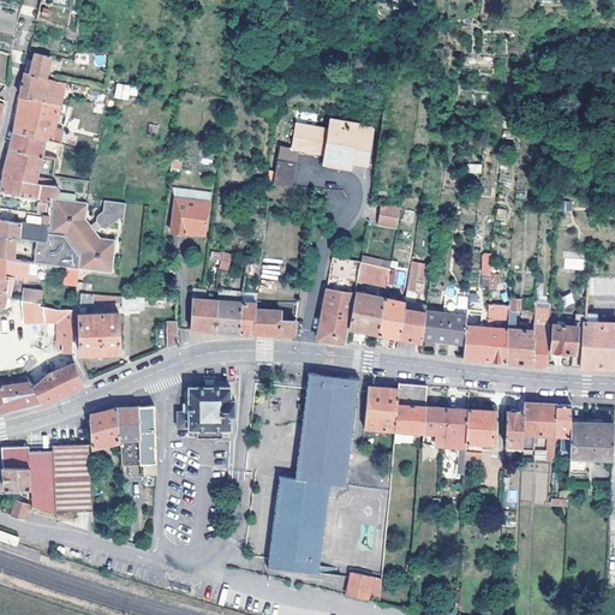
[(49,55),(34,52),(31,60),(28,73),(43,77),(49,55)]
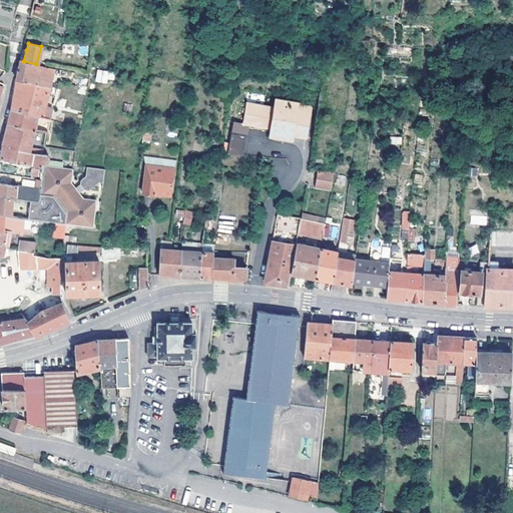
[(85,43),(74,44),(74,55),(85,55),(85,43)]
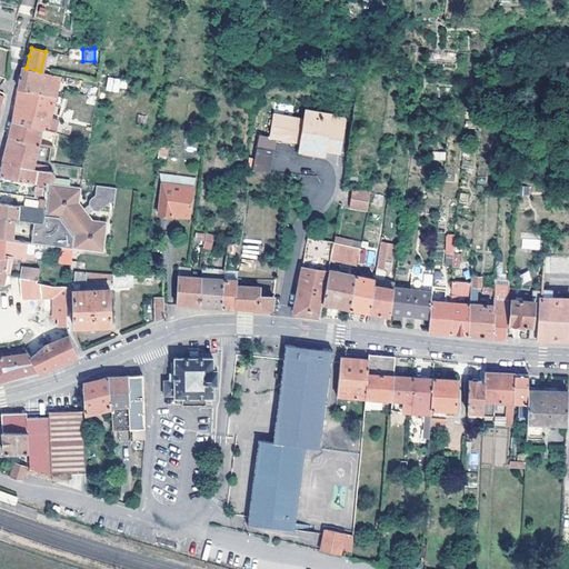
[(67,56),(57,53),(56,62),(67,65),(68,59),(82,61),(82,49),(67,49),(67,56)]
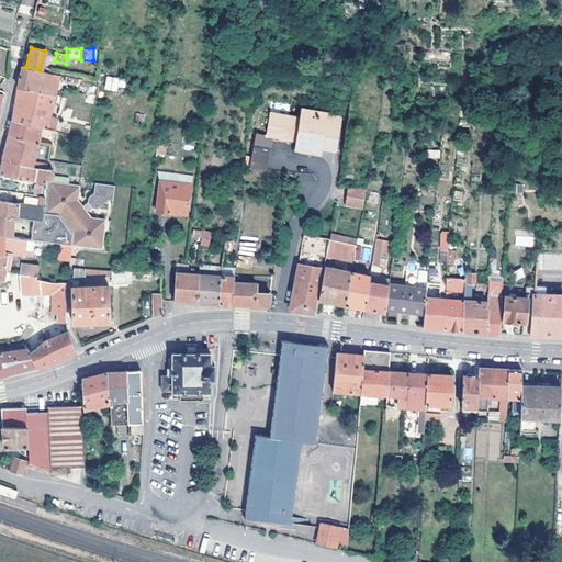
[(25,67),(21,65),(19,76),(17,88),(53,94),(57,75),(40,70),(25,67)]
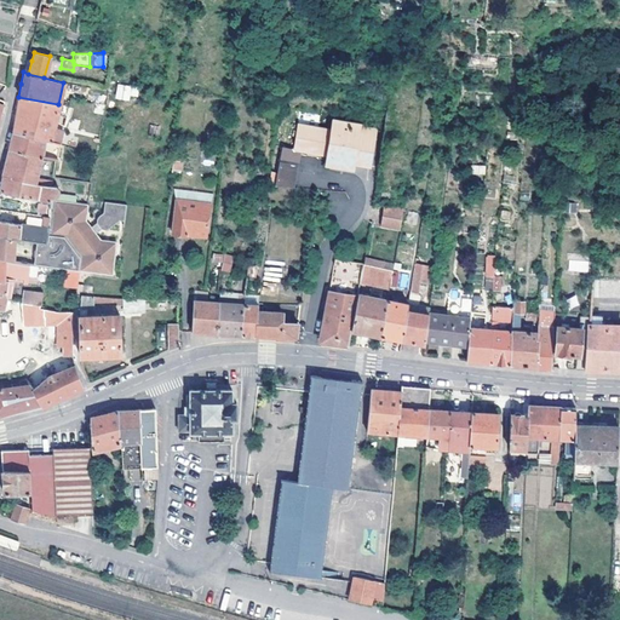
[(137,93),(137,86),(128,85),(127,87),(116,87),(116,99),(126,101),(127,93),(137,93)]
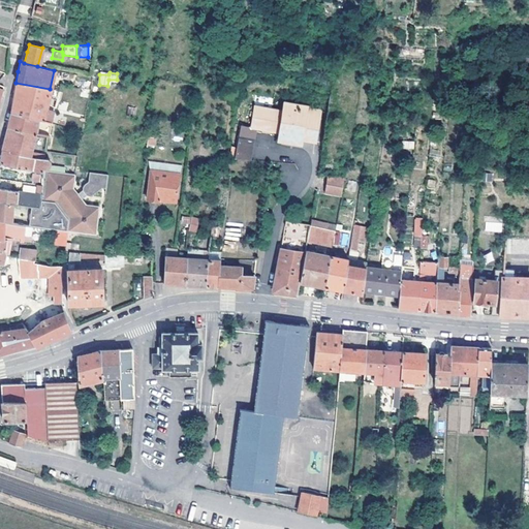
[(50,89),(16,83),(12,100),(10,113),(37,119),(50,123),(51,118),(43,116),(50,89)]
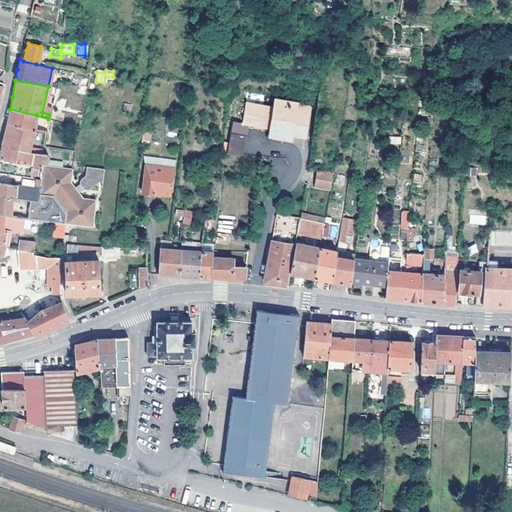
[(239,122),(229,120),(225,153),(240,155),(244,123),(266,127),(276,129),(280,130),(280,136),(290,138),(290,136),(290,134),(296,135),(305,135),(309,114),(295,112),(296,103),(271,99),(270,107),(243,103),(239,122)]
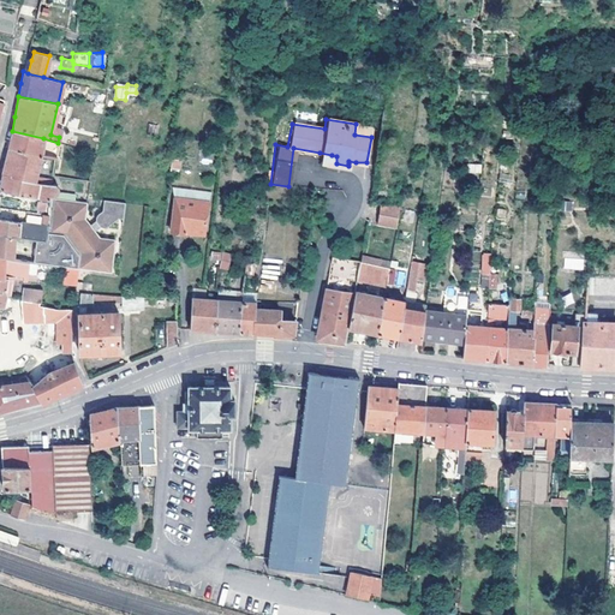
[(372,126),(356,124),(354,135),(371,137),(372,126)]
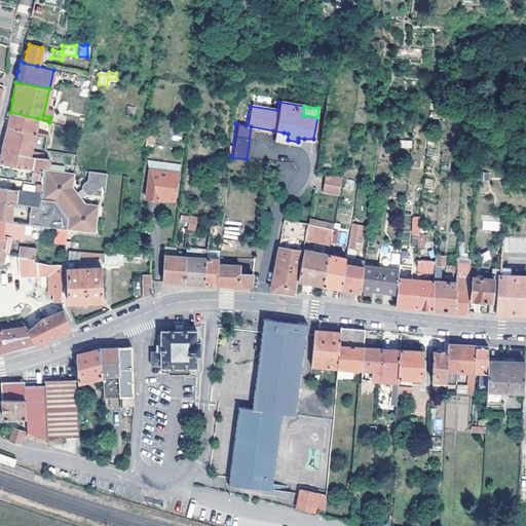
[(37,118),(10,112),(8,119),(7,126),(34,134),(37,118)]
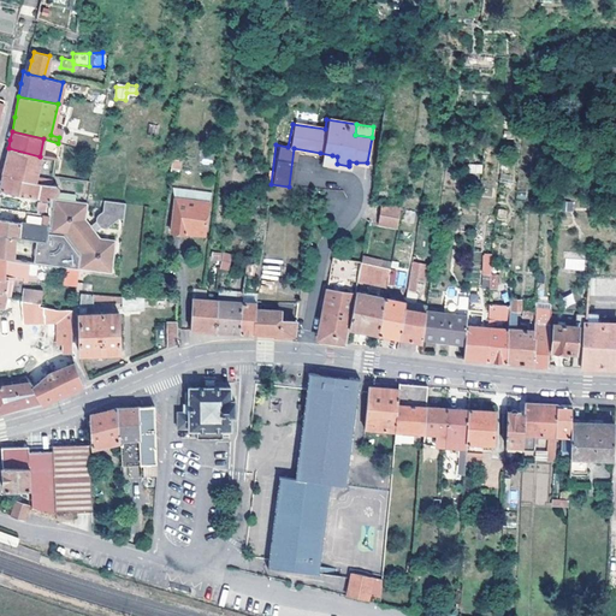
[(40,157),(9,148),(5,161),(1,175),(49,184),(51,179),(36,177),(40,157)]
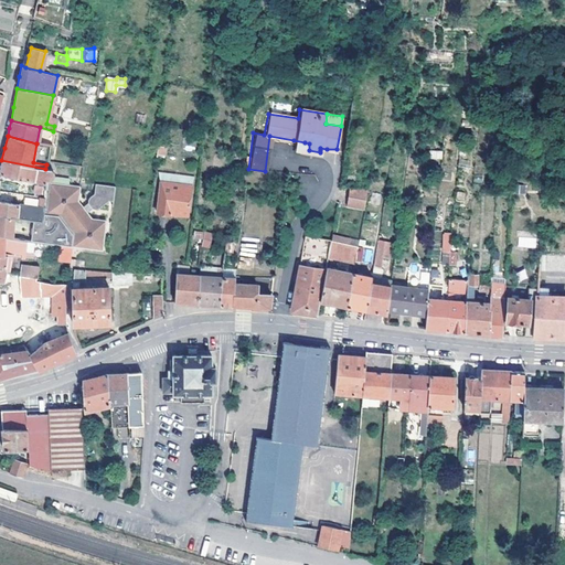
[(292,148),(309,150),(309,144),(305,142),(294,140),(292,148)]
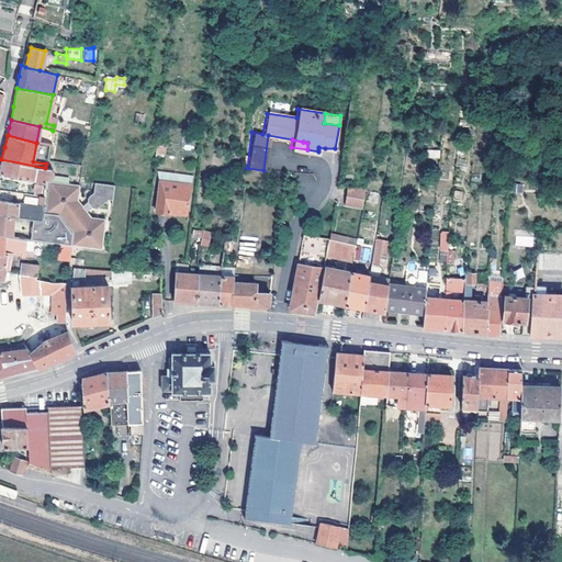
[(427,149),(428,158),(440,158),(439,149),(427,149)]
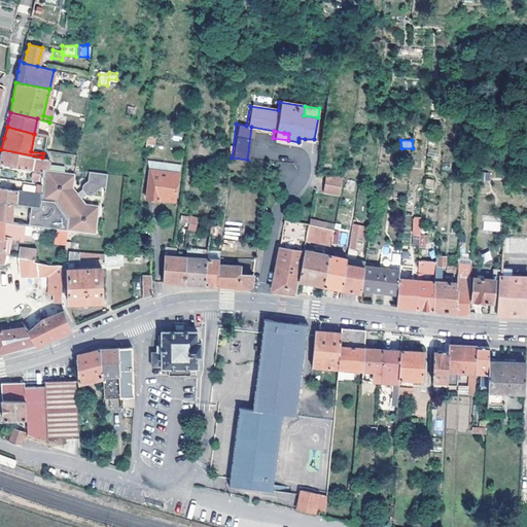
[(42,157),(1,149),(0,154),(0,163),(42,169),(42,165),(47,163),(48,159),(42,157)]
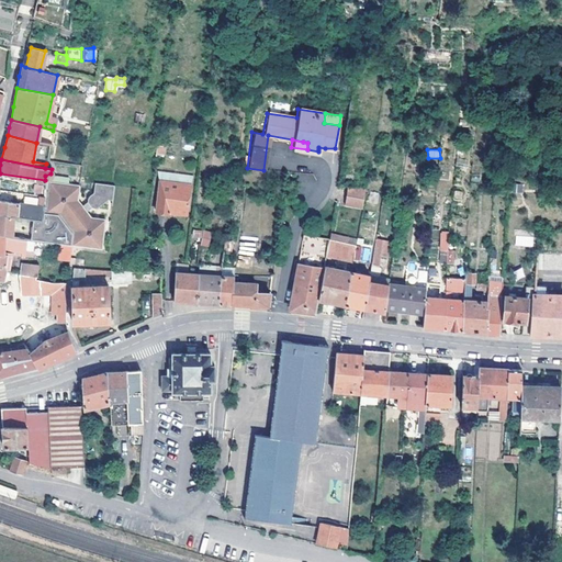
[(29,242),(56,245),(70,246),(75,205),(78,184),(51,180),(45,180),(42,193),(42,197),(42,200),(41,204),(40,216),(32,216),(31,229),(29,242)]
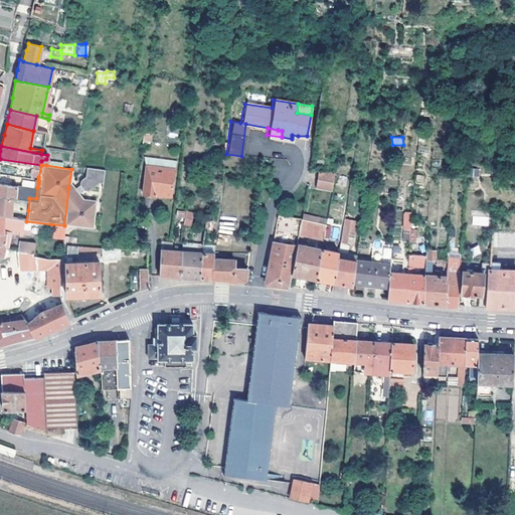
[(171,166),(144,165),(142,193),(153,195),(154,193),(170,193),(171,166)]
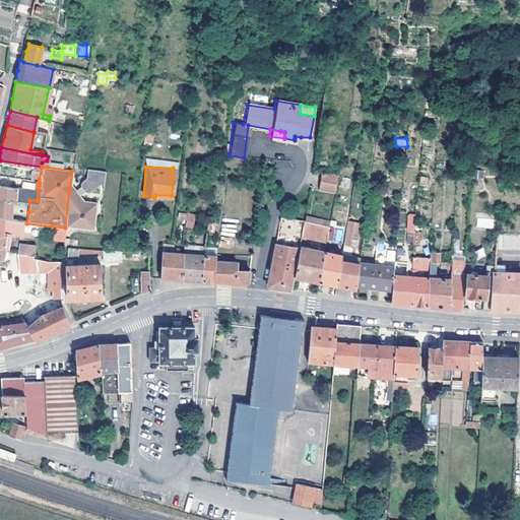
[(75,189),(71,228),(92,230),(95,202),(83,200),(79,195),(83,191),(86,191),(90,190),(92,189),(93,188),(95,186),(98,184),(99,171),(85,170),(84,178),(82,179),(81,180),(80,181),(79,184),(78,186),(75,189)]
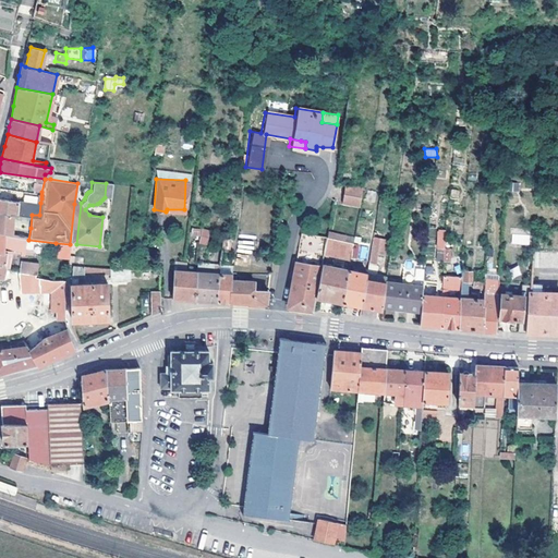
[(517,182),(507,182),(507,190),(516,191),(517,182)]
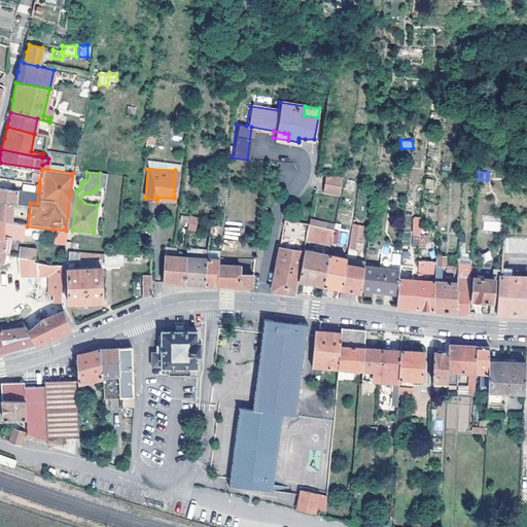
[(70,192),(66,231),(72,231),(76,191),(74,190),(71,189),(73,173),(70,192)]
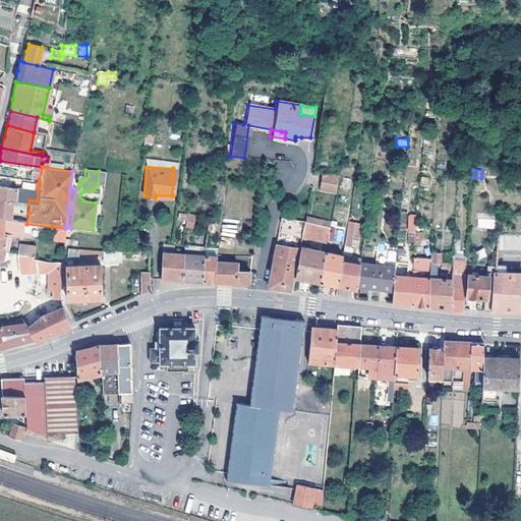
[(335,193),(338,176),(322,173),(319,189),(335,193)]
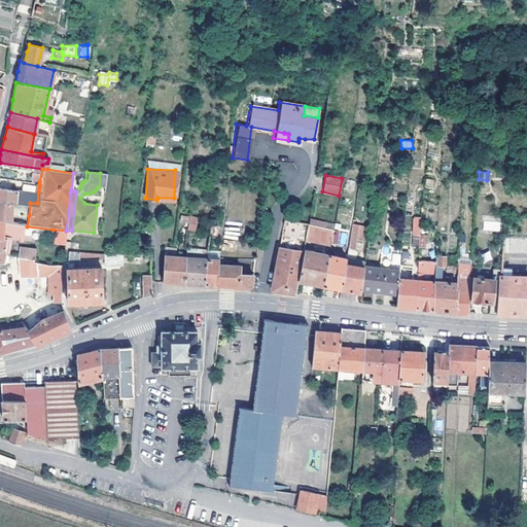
[(16,188),(0,186),(0,200),(12,201),(30,203),(37,203),(38,191),(16,189),(16,188)]
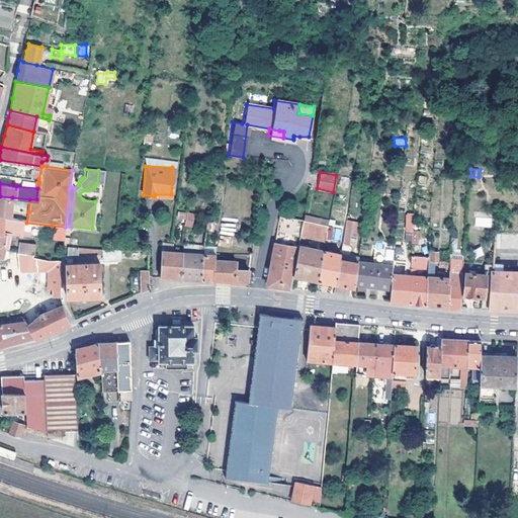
[(12,197),(0,196),(0,220),(10,221),(11,209),(12,197)]
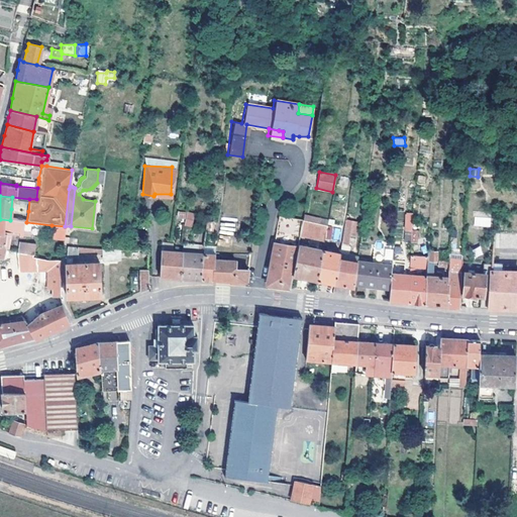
[(192,227),(195,213),(187,212),(184,225),(192,227)]
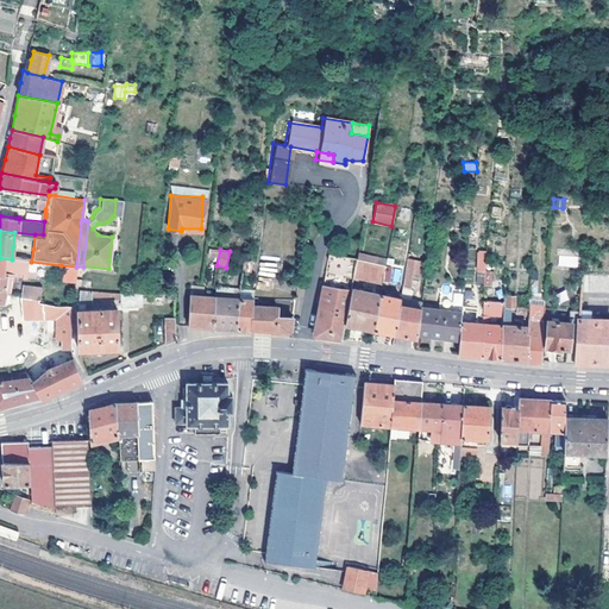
[(578,268),(578,250),(558,250),(558,267),(578,268)]
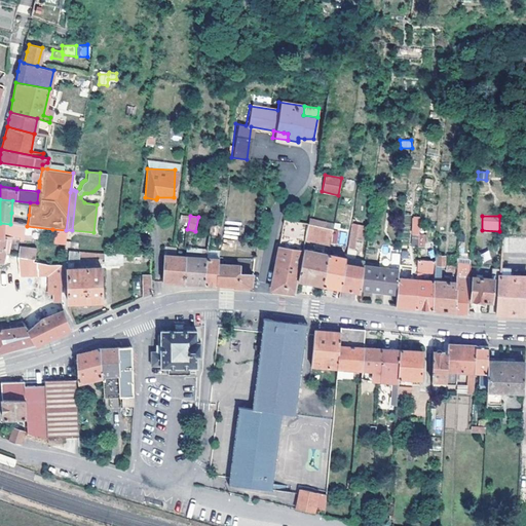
[(410,246),(416,247),(417,234),(418,220),(412,219),(410,246)]
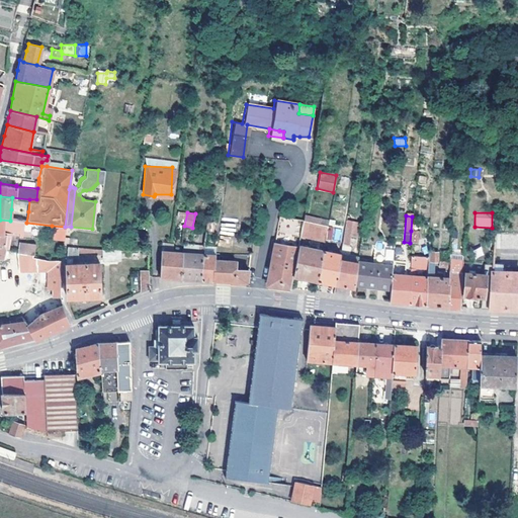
[(301,222),(301,220),(278,217),(274,238),(275,244),(279,245),(276,258),(270,257),(265,284),(274,286),(289,288),(291,275),(297,246),(299,236),(301,222)]
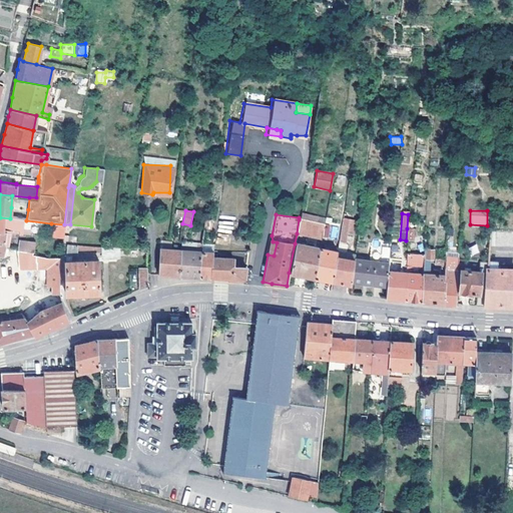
[(10,218),(0,217),(0,232),(8,233),(25,234),(25,228),(26,220),(18,219),(10,218)]
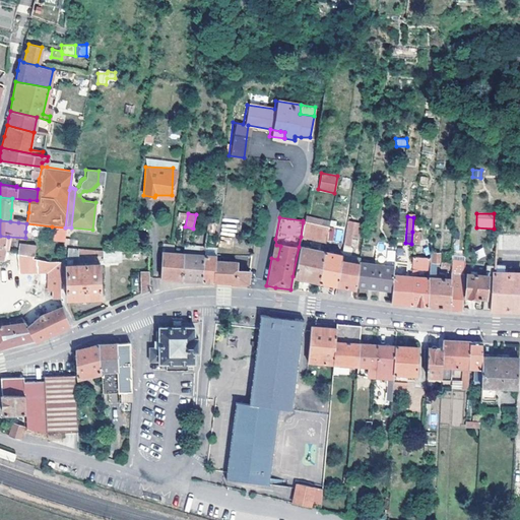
[(358,222),(346,220),(345,230),(343,242),(354,244),(358,222)]
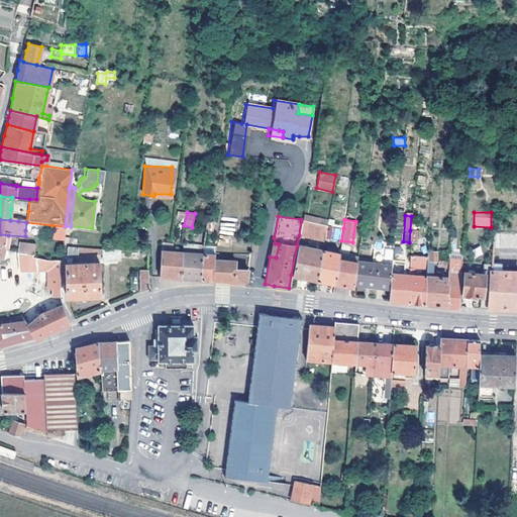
[(187,278),(200,279),(202,253),(206,221),(197,220),(192,253),(180,252),(179,277),(187,278)]
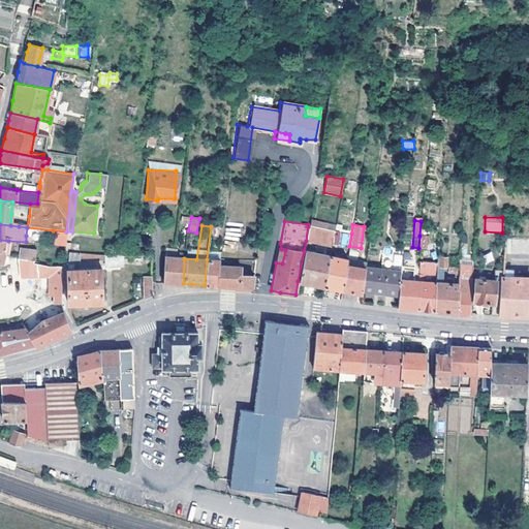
[(331,229),(308,226),(306,241),(331,245),(332,242),(333,232),(330,232),(331,229)]
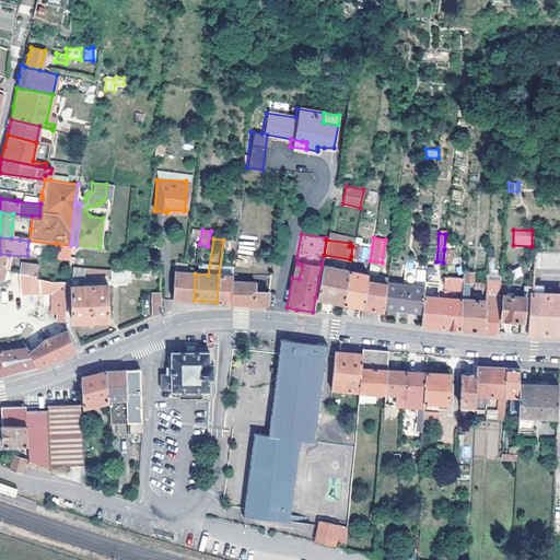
[(254,254),(254,242),(238,242),(238,254),(254,254)]
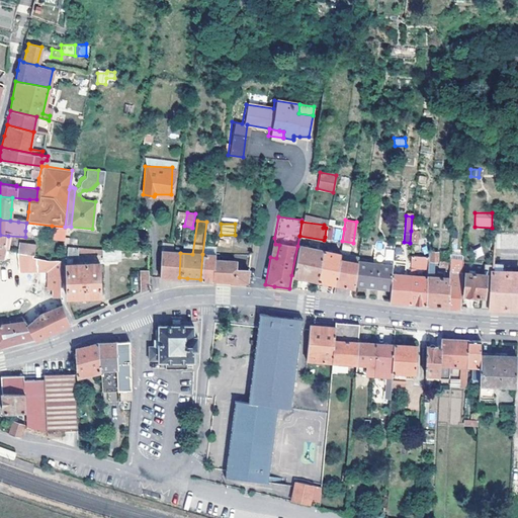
[(51,239),(62,240),(64,239),(65,227),(52,226),(51,239)]
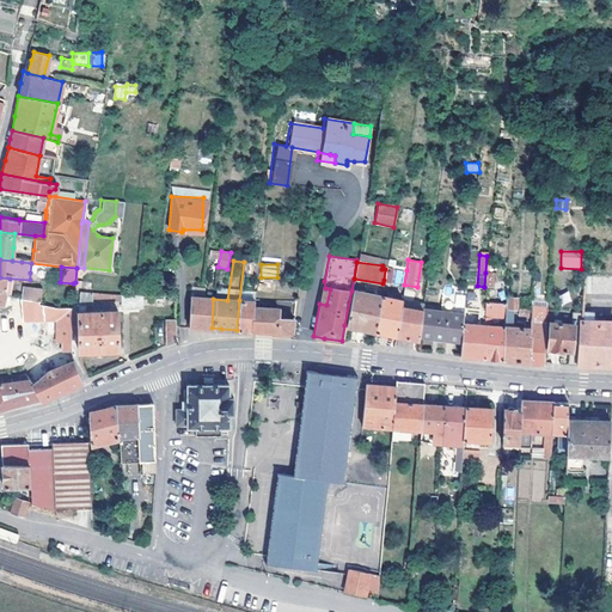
[(392,283),(398,286),(404,271),(397,269),(392,283)]
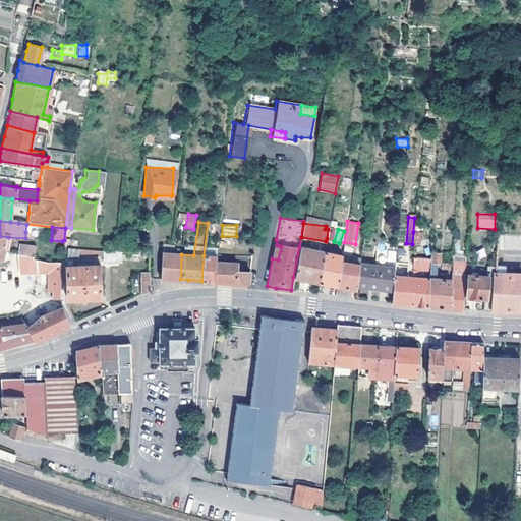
[(520,233),(497,233),(495,247),(520,249),(520,233)]
